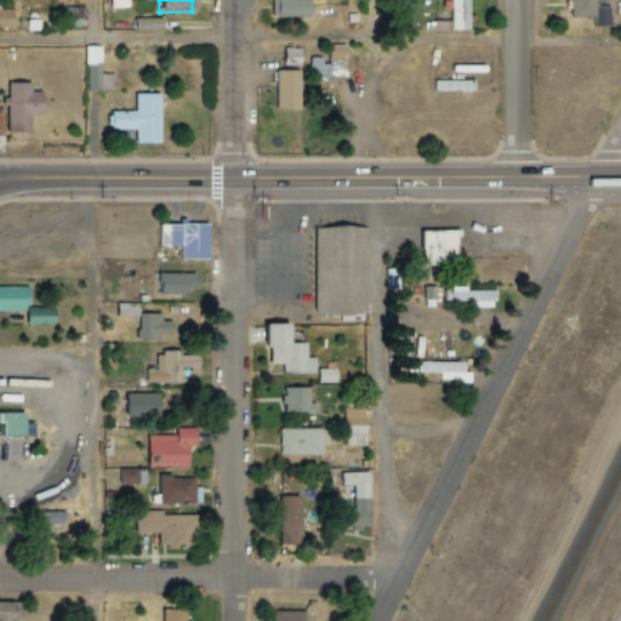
[(311,18),(311,0),(272,0),(272,18),(311,18)]
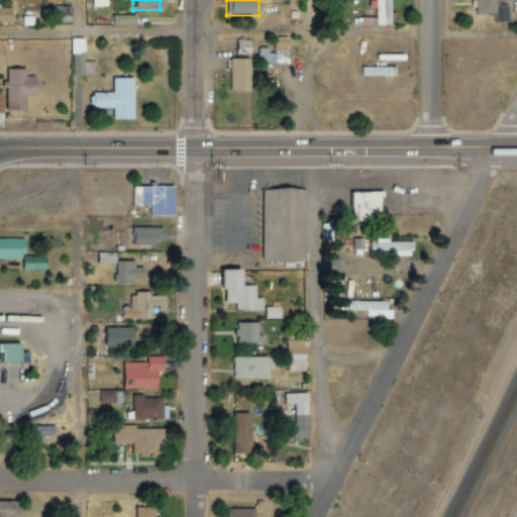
[(377,26),(391,26),(390,0),(376,0),(376,1),(370,1),(370,8),(376,8),(377,26)]
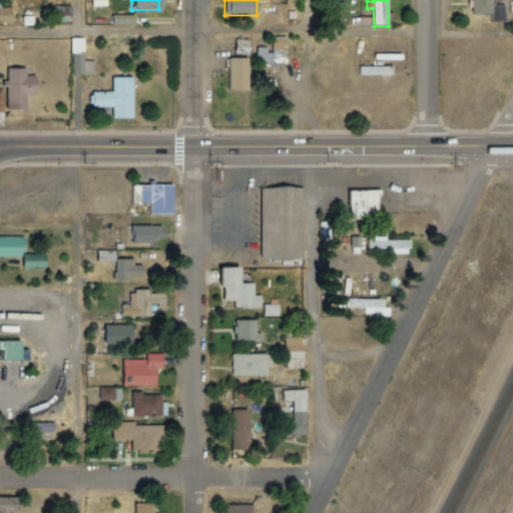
[(492,15),(492,23),(504,22),(504,6),(491,7),(490,0),(470,0),(471,15),(492,15)]
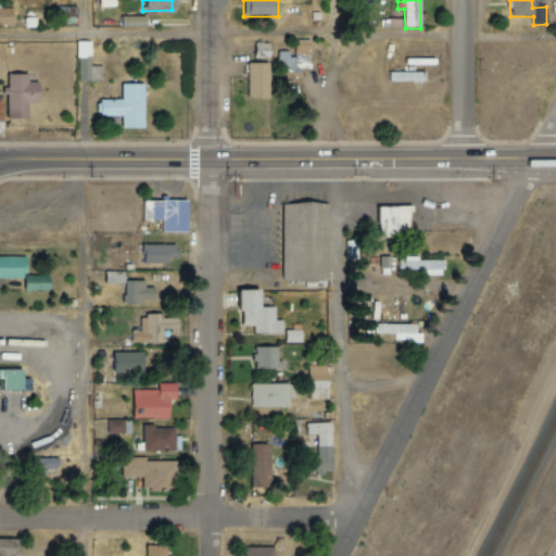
[(0,7),(11,7),(11,22),(0,22),(0,7)]
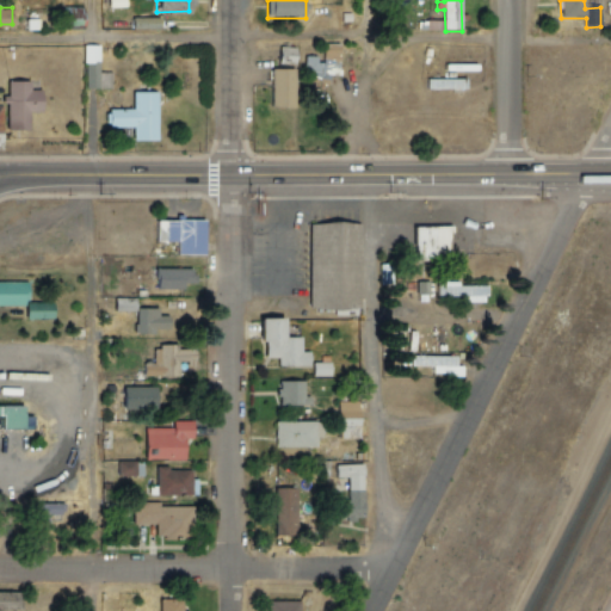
[(82,7),(61,10),(62,23),(82,22),(82,7)]
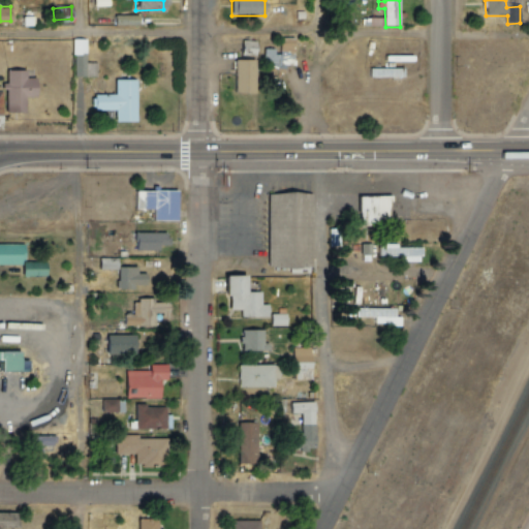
[(139,26),(138,17),(116,17),(116,26),(139,26)]
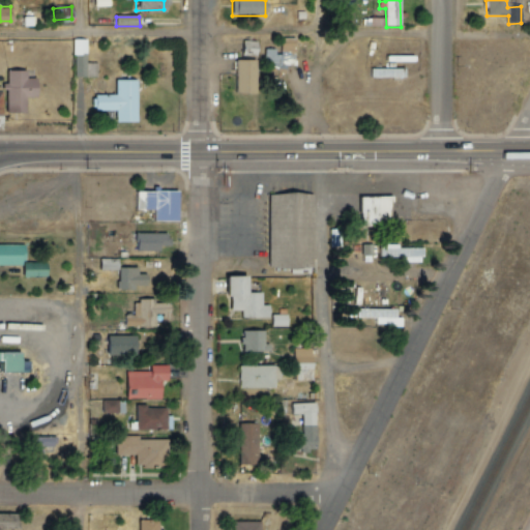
[(295,39),(280,38),(278,51),(264,49),(263,66),(293,68),(295,39)]
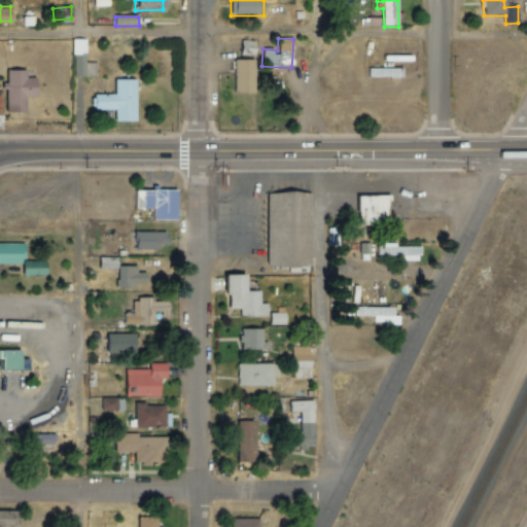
[(73,76),(96,77),(96,64),(85,63),(86,40),(74,40),(73,76)]
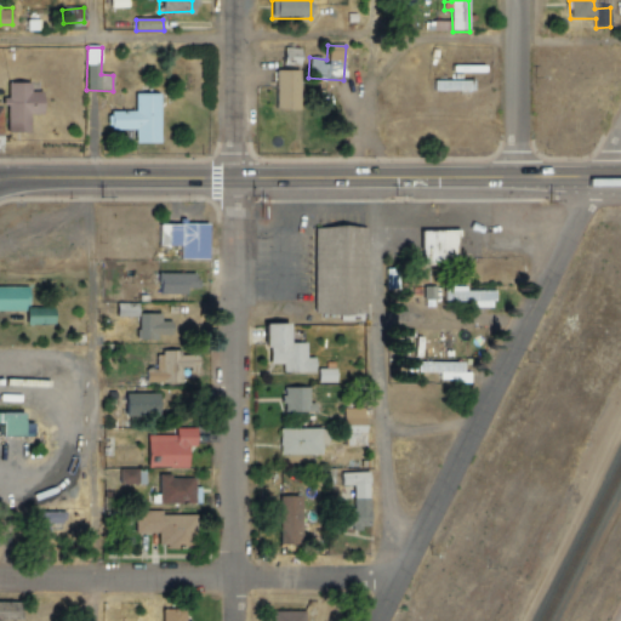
[(301,66),(300,49),(284,50),(284,67),(301,66)]
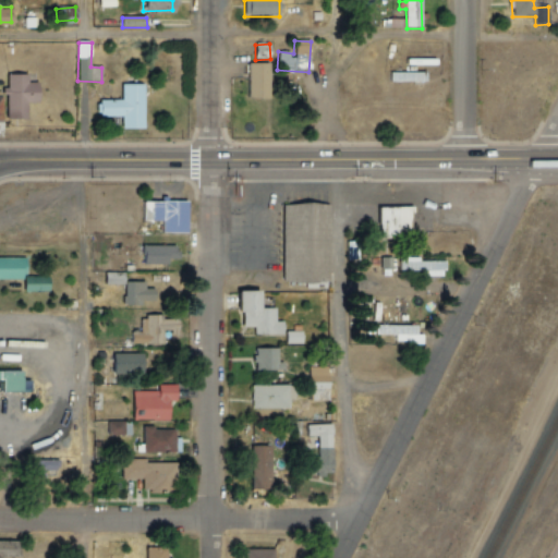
[(269,99),(269,64),(247,64),(247,99),(269,99)]
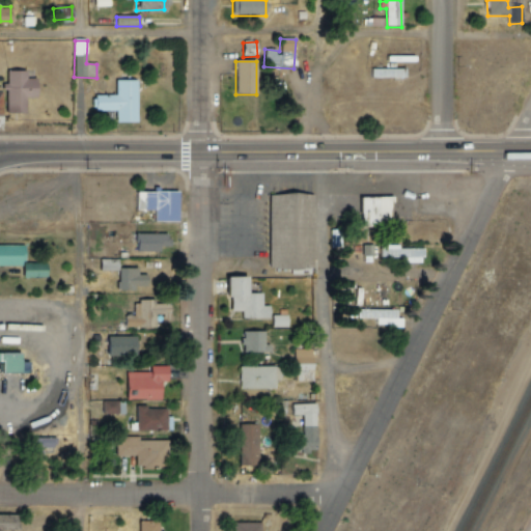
[(3,70),(24,68),(24,77),(33,77),(33,95),(24,95),(24,116),(3,116),(3,88),(0,88),(0,82),(3,82),(3,70)]
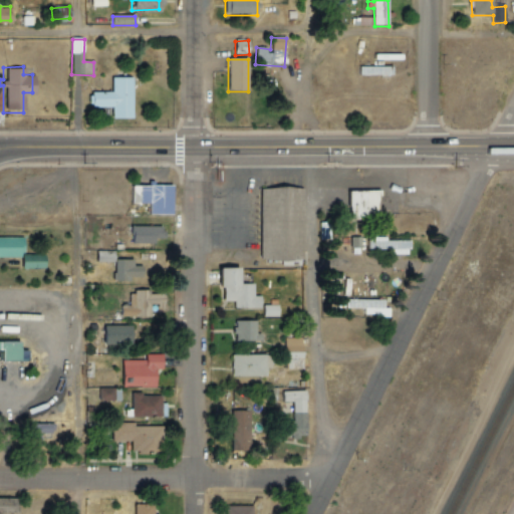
[(109,76),(109,89),(89,89),(89,105),(109,105),(109,116),(131,116),(130,76),(109,76)]
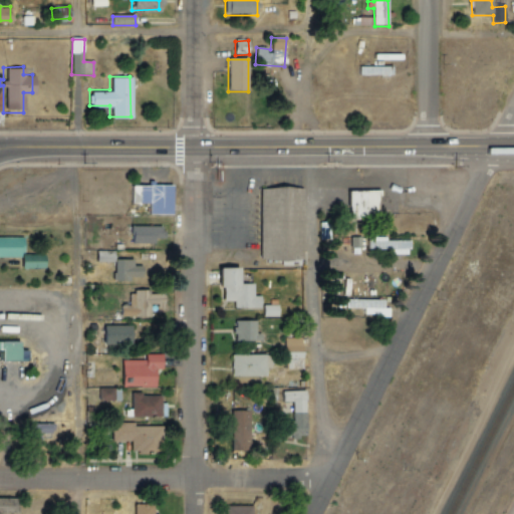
[(150,214),(173,214),(173,186),(133,185),(133,204),(150,204),(150,214)]
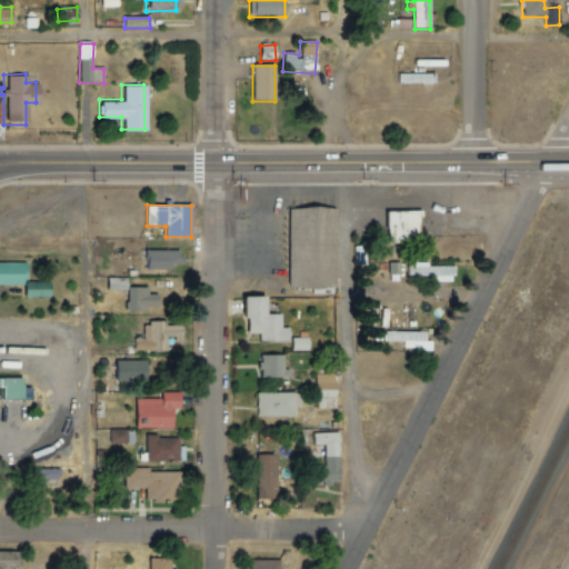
[(286,207),(332,207),(331,285),(286,285),(286,207)]
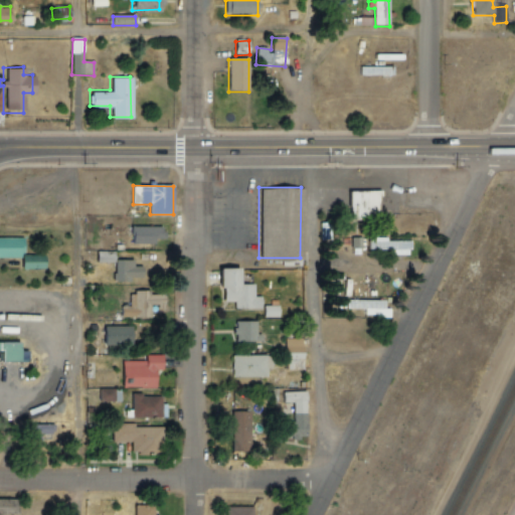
[(378,191),(349,191),(350,218),(379,218),(378,191)]
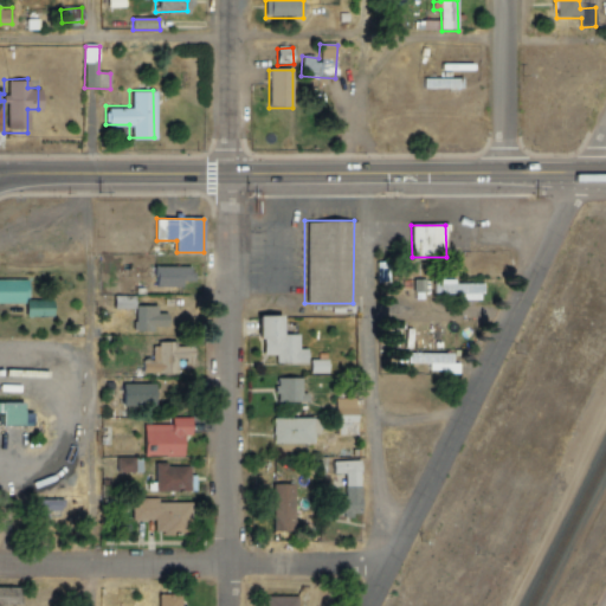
[(193,266),(155,268),(155,288),(185,288),(184,282),(193,282),(193,266)]
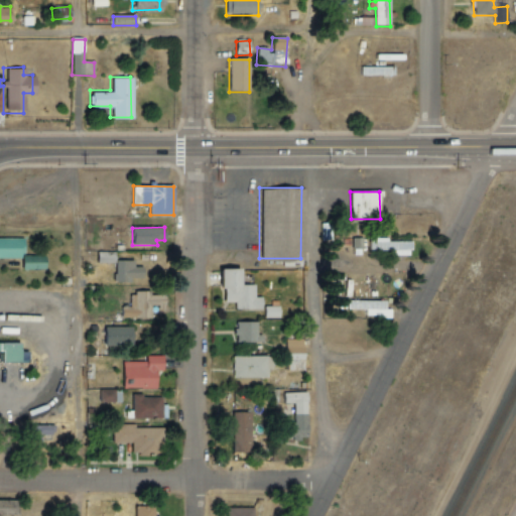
[(0,236),(19,236),(19,258),(0,258),(0,236)]
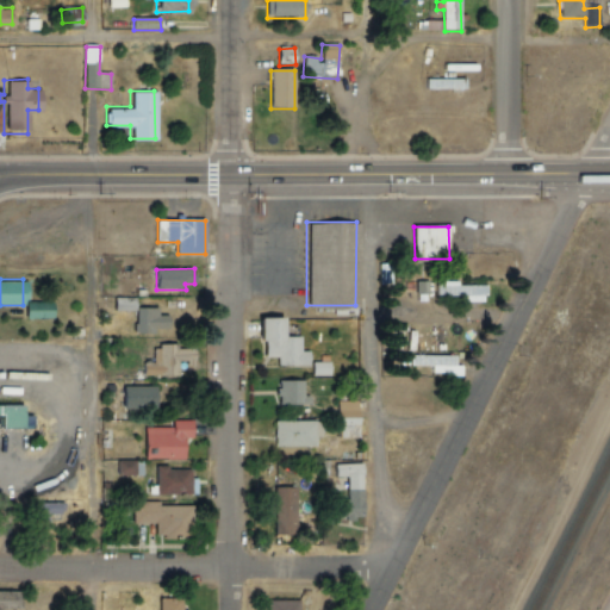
[(486,285),(458,286),(458,281),(436,281),(436,298),(461,297),(461,303),(486,303),(486,285)]
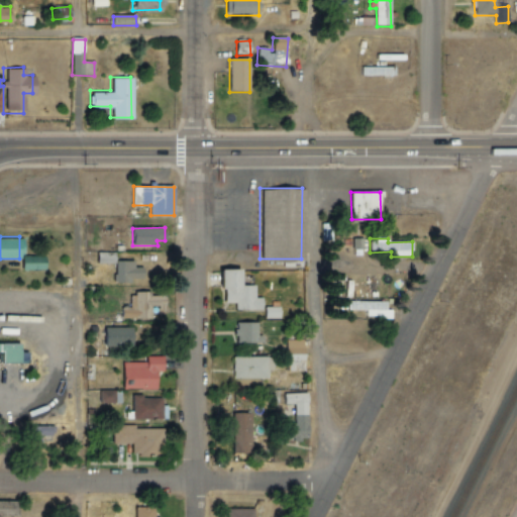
[(115,252),(97,252),(97,264),(115,264),(115,252)]
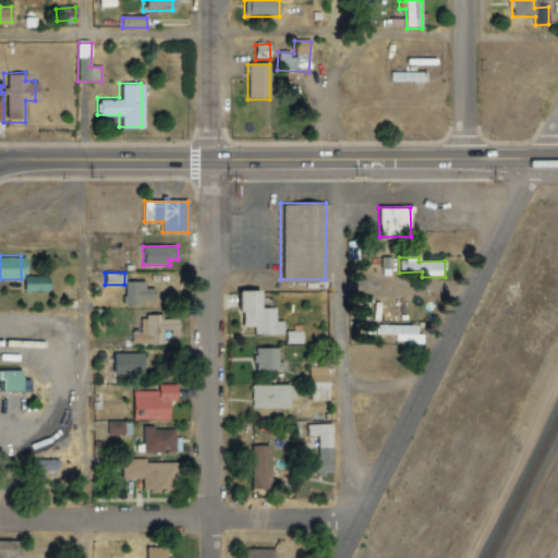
[(49,277),(24,277),(25,292),(50,291),(49,277)]
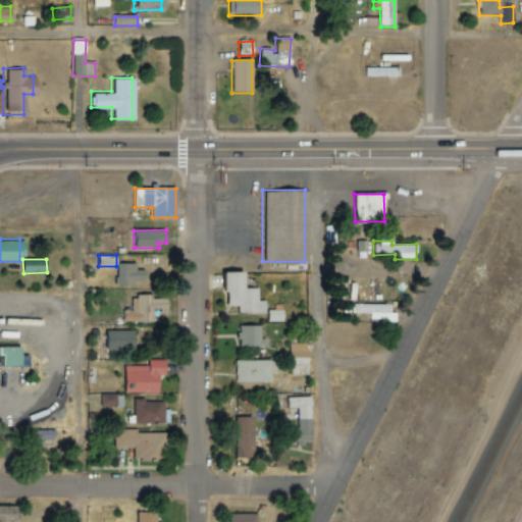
[(116,285),(133,285),(133,281),(144,281),(145,270),(135,270),(136,264),(116,263),(116,285)]
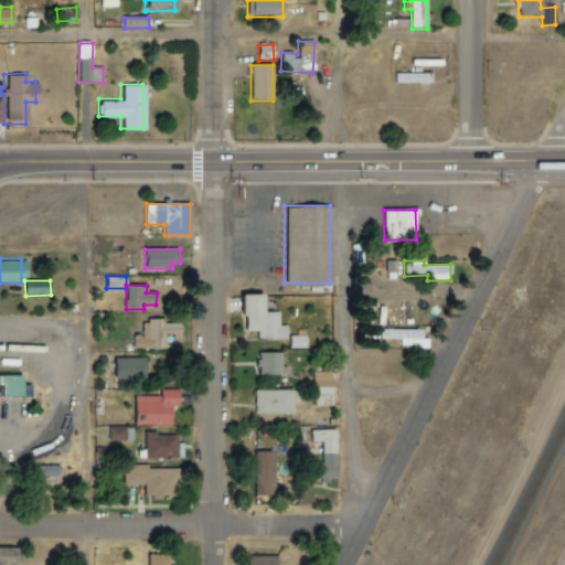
[(279,312),(265,312),(265,294),(244,295),(245,332),(257,331),(257,339),(287,339),(287,326),(279,326),(279,312)]
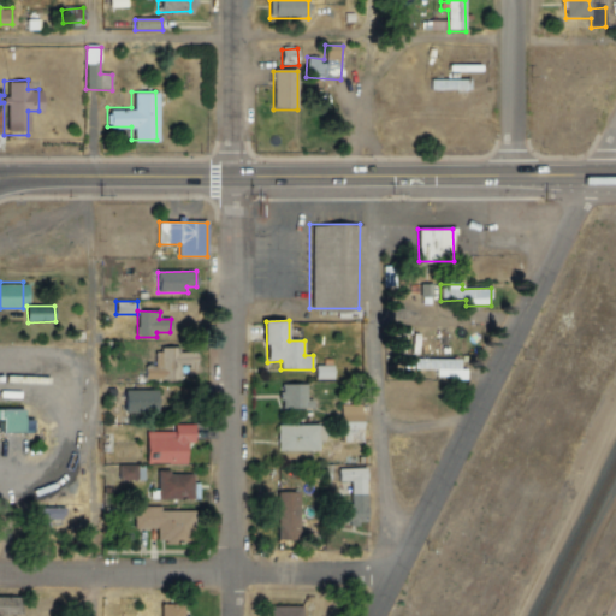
[(181,380),(181,368),(197,368),(197,353),(181,353),(181,349),(155,349),(155,367),(144,367),(144,380),(181,380)]
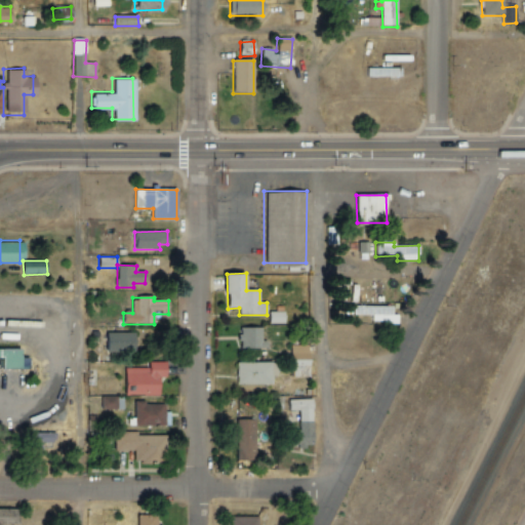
[(372,315),(371,322),(397,323),(398,314),(392,314),(392,307),(354,306),(353,315),(372,315)]
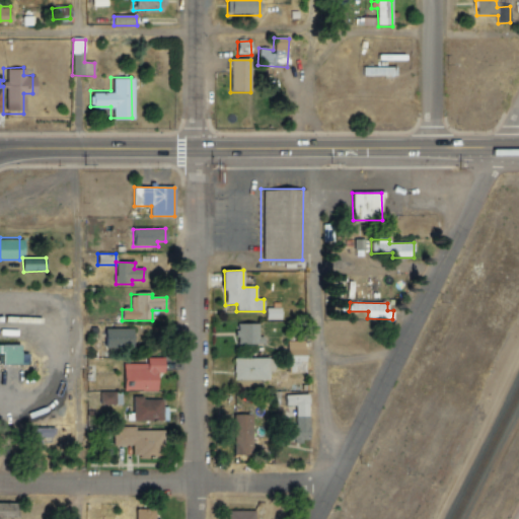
[(266,319),(281,319),(281,308),(266,308),(266,319)]
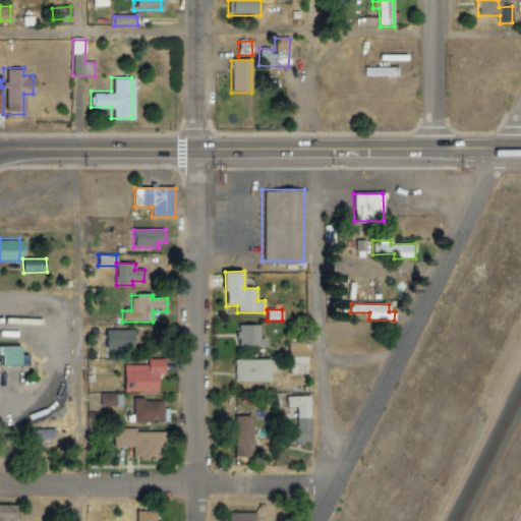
[(259,325),(238,326),(238,346),(265,346),(265,338),(259,338),(259,325)]
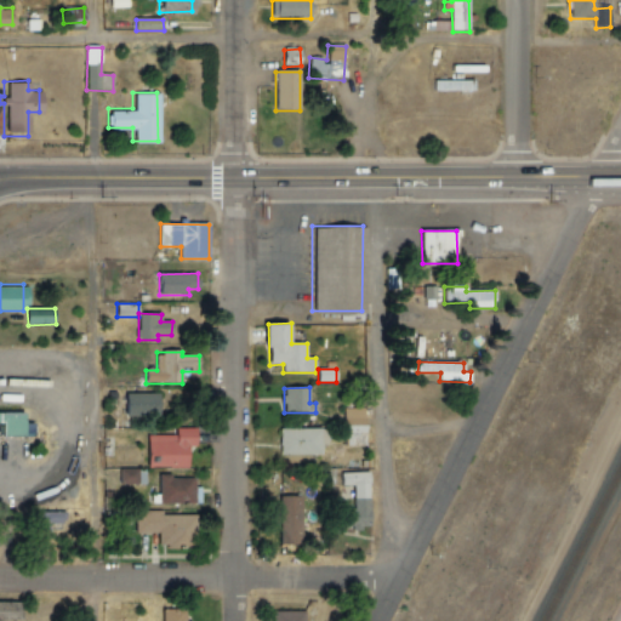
[(159,393),(126,394),(127,416),(160,416),(159,393)]
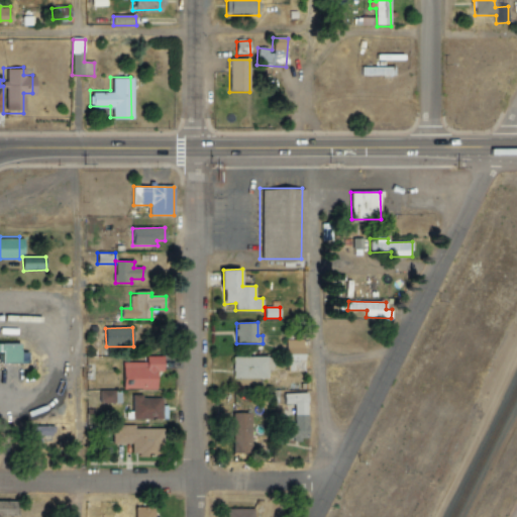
[(287,372),(305,372),(304,340),(287,340),(287,372)]
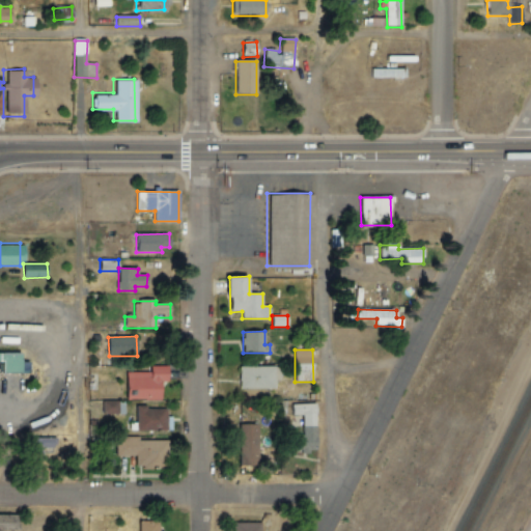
[(0,352),(20,351),(20,371),(1,372),(0,352)]
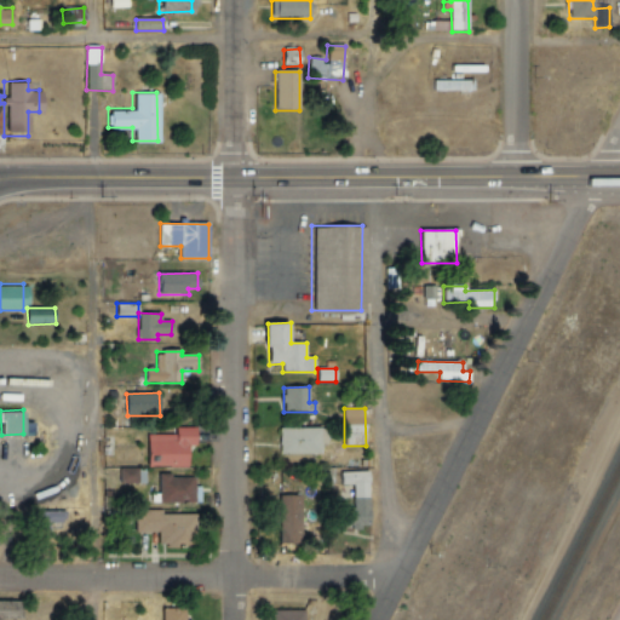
[(197,428),(176,428),(176,435),(149,435),(148,466),(189,468),(189,446),(197,446),(197,428)]
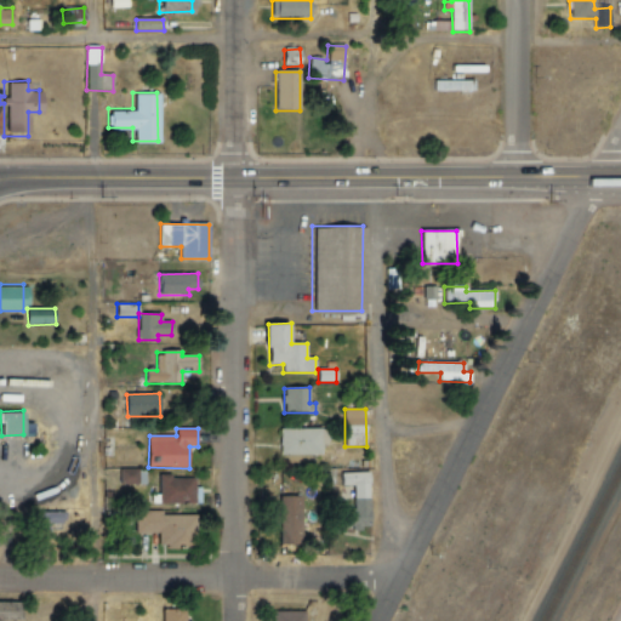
[(280,455),(322,455),(322,445),(328,445),(328,428),(279,429),(280,455)]
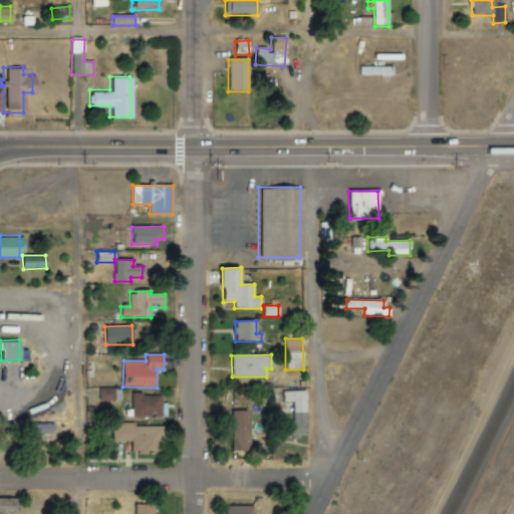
[(120,401),(120,389),(99,389),(99,401),(120,401)]
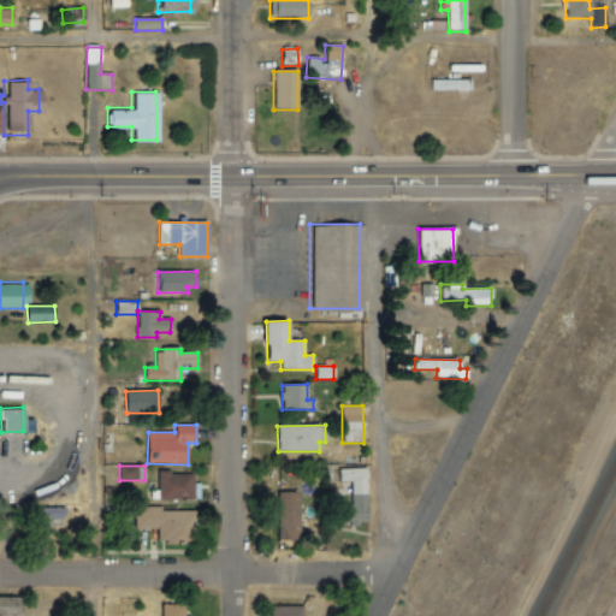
[(338,469),(339,481),(350,481),(351,505),(344,505),(344,523),(367,523),(366,468),(338,469)]
